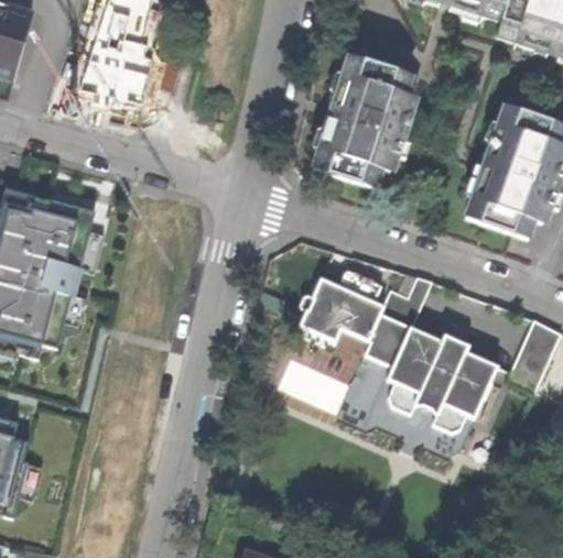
[(107,0),(79,87),(109,95),(140,102),(154,45),(145,44),(144,31),(153,0),(107,0)]
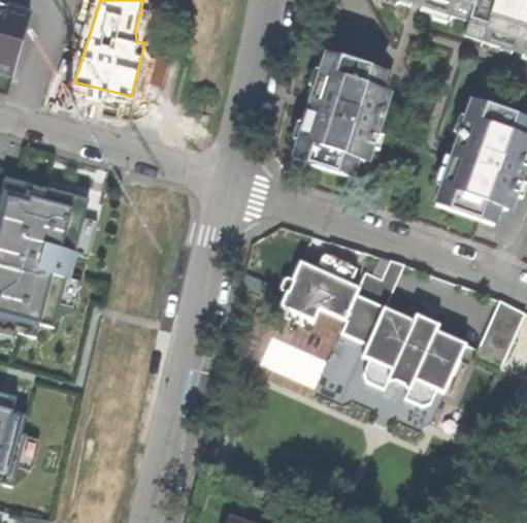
[(387,0),(395,3),(398,0),(402,0),(409,3),(410,0),(422,0),(420,6),(429,9),(431,14),(449,20),(451,12),(468,19),(473,0),(387,0)]
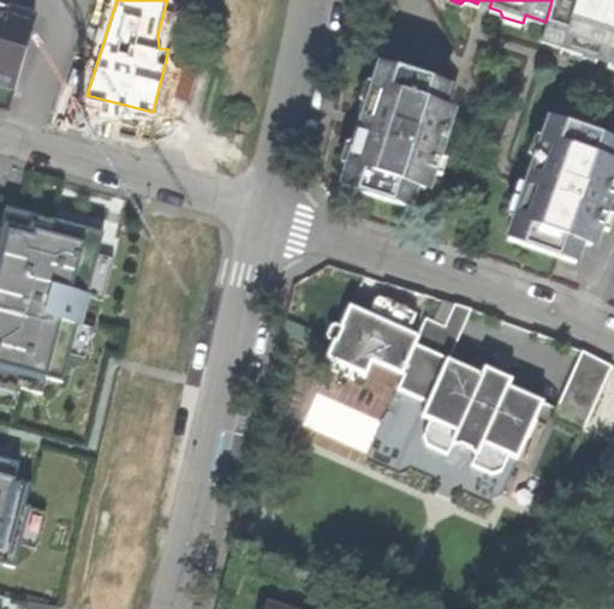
[(552,0),(546,22),(541,37),(562,45),(559,53),(578,59),(584,57),(596,60),(597,55),(602,58),(608,59),(607,64),(613,66),(613,0),(552,0)]
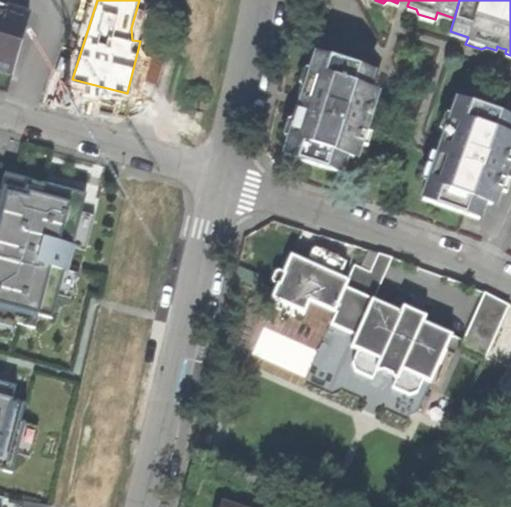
[(0,66),(12,71),(28,13),(0,5),(0,66)]
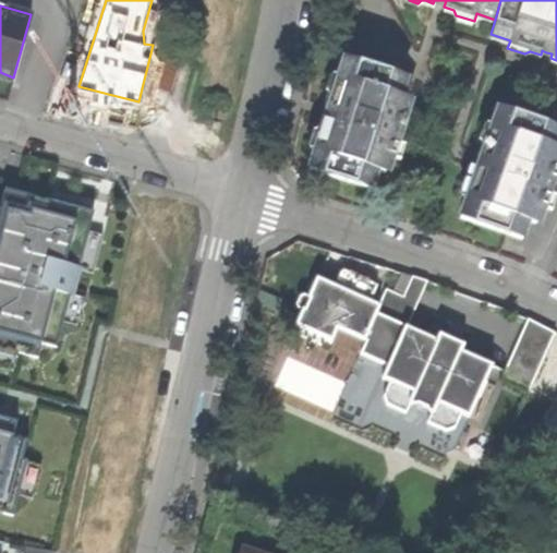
[(408,74),(346,53),(327,109),(309,165),(372,185),(383,155),(392,158),(409,108),(399,105),(408,74)]
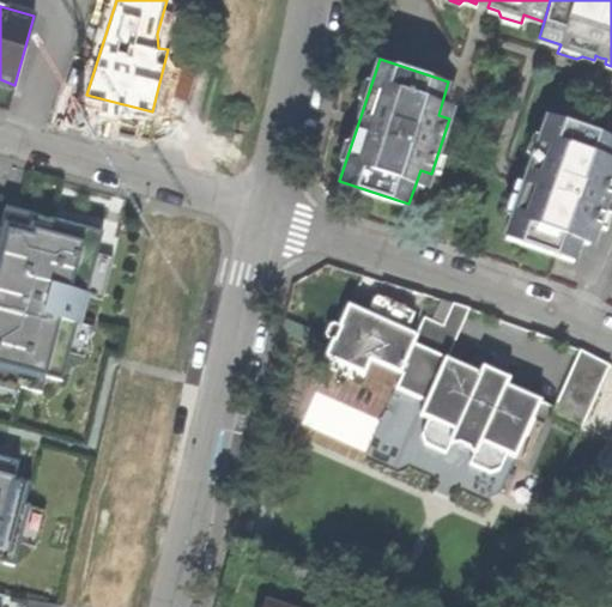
[(611,149),(611,135),(547,114),(540,133),(533,131),(527,149),(529,153),(526,167),(529,168),(527,174),(526,180),(521,177),(516,189),(511,190),(506,210),(513,213),(506,234),(574,256),(585,225),(595,229),(611,184),(611,173),(605,170),(611,149)]
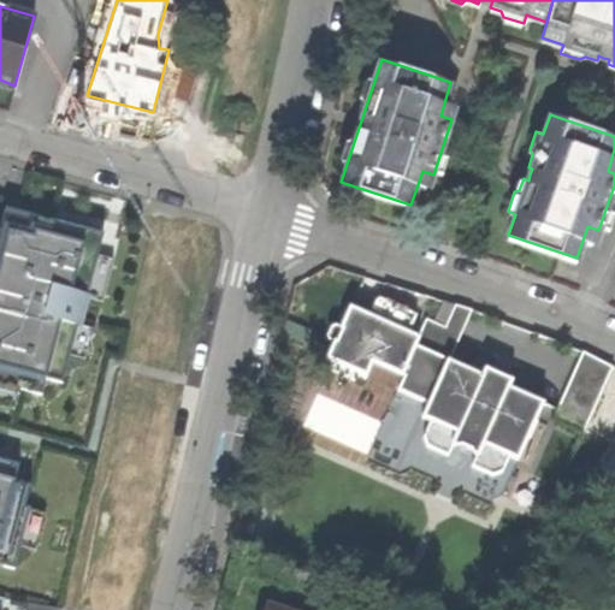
[(1,250),(0,254),(0,307),(69,332),(66,359),(72,333),(77,318),(71,317),(76,298),(66,297),(69,289),(86,294),(101,229),(63,219),(63,218),(17,206),(4,202),(0,218),(0,226),(6,229),(1,250)]
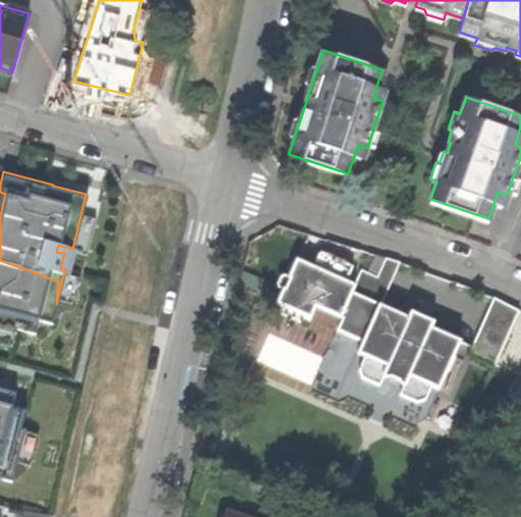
[(454,354),(461,338),(431,324),(434,318),(422,313),(411,308),(408,314),(380,302),(399,260),(385,256),(377,274),(361,267),(355,281),(347,278),(353,263),(339,256),(320,248),(313,264),(297,256),(289,274),(290,275),(285,286),(283,285),(277,301),(311,316),(316,305),(343,315),(337,328),(363,339),(358,351),(365,354),(359,367),(363,376),(379,383),(383,374),(388,375),(391,374),(398,378),(400,382),(403,383),(399,392),(418,401),(425,398),(431,383),(438,386),(448,367),(457,370),(463,358),(454,354)]
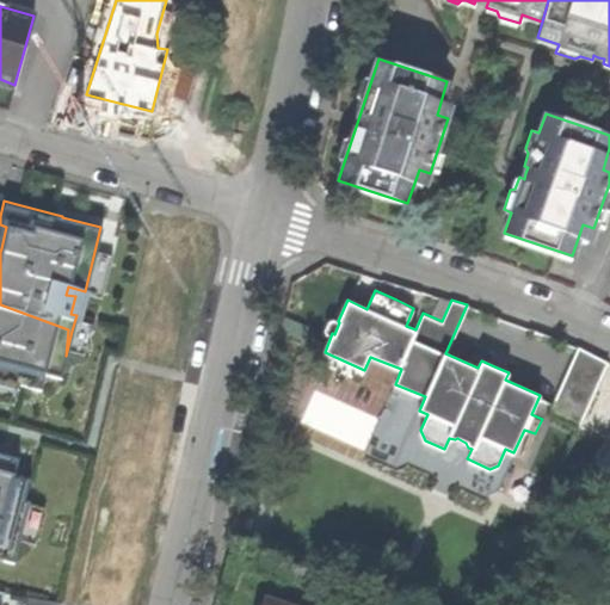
[(61,375),(66,356),(68,329),(0,304),(0,381),(18,387),(19,381),(41,387),(44,371),(61,375)]
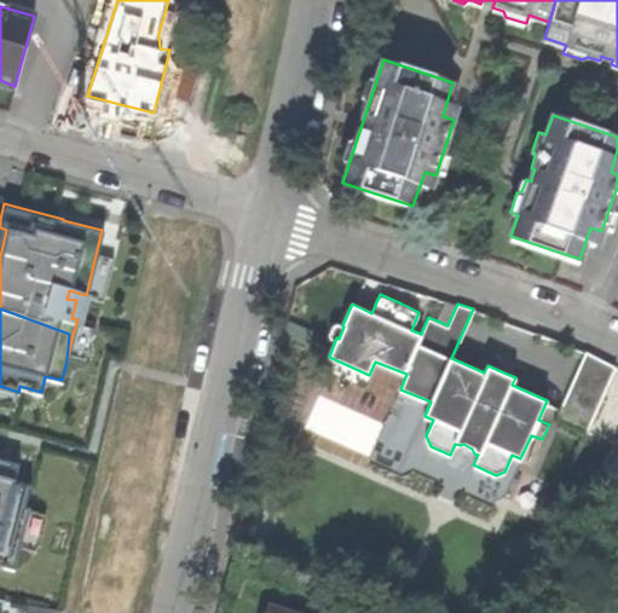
[(564,414),(593,426),(617,369),(617,357),(593,347),(564,414)]
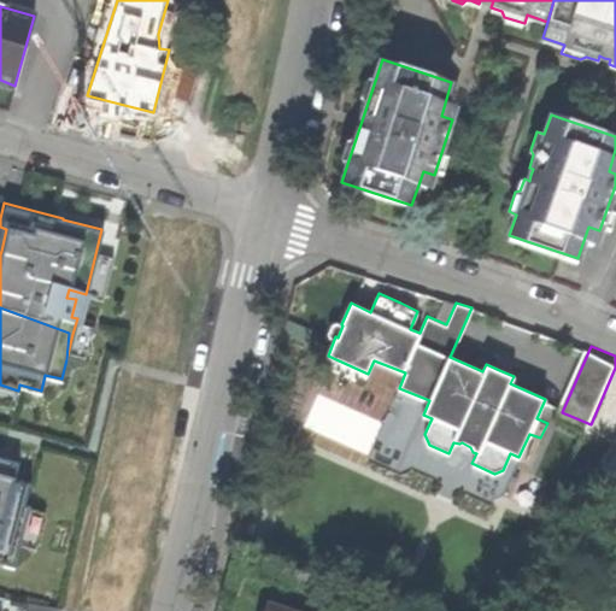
[(0,560),(13,565),(29,504),(24,503),(30,481),(13,476),(18,460),(0,454),(0,560)]
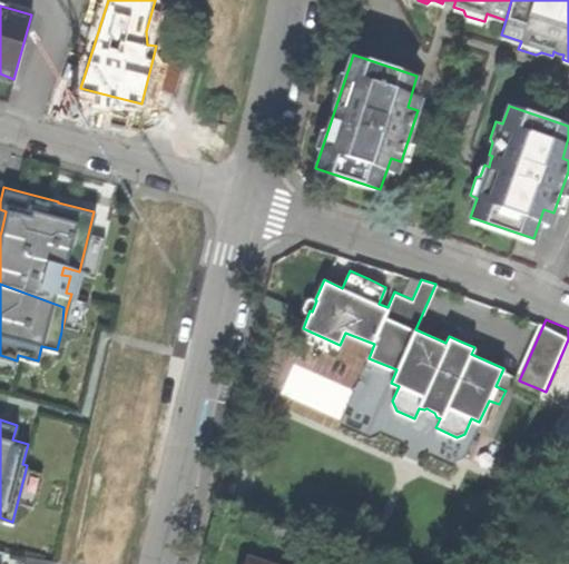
[(23,563),(55,563),(57,558),(26,553),(23,563)]
